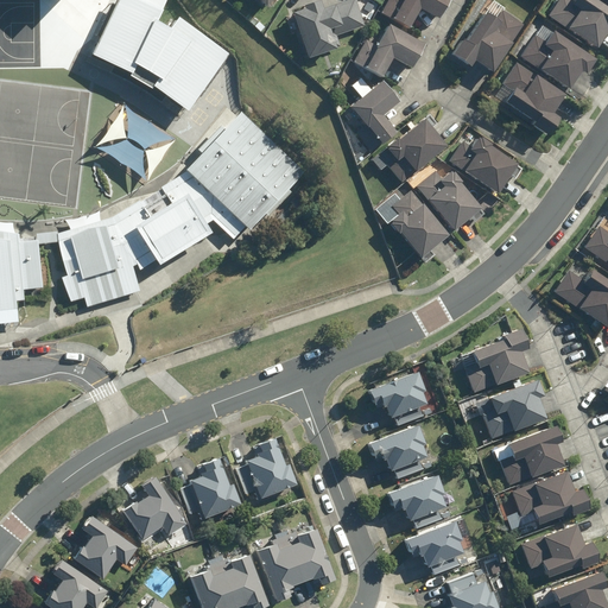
[(166,0),(165,0),(115,0),(93,52),(131,70),(130,74),(151,87),(153,84),(187,109),(229,54),(178,16),(171,25),(158,18),(166,0)]
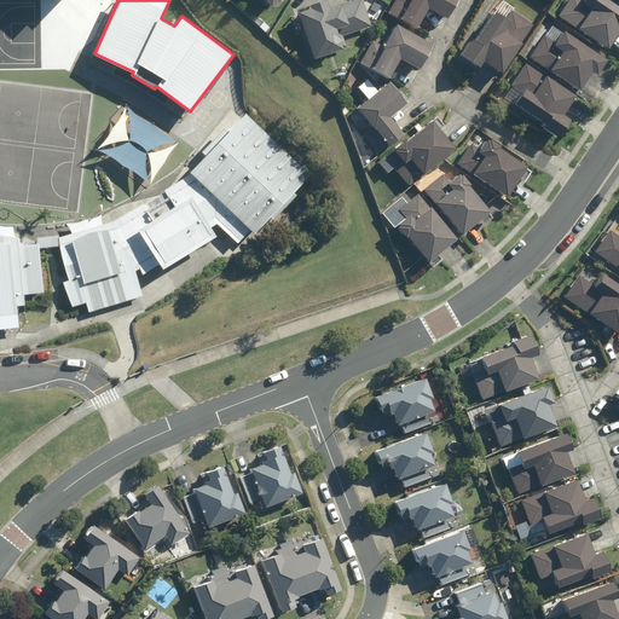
[(358,0),(337,0),(285,16),(298,56),(369,33),(358,0)]
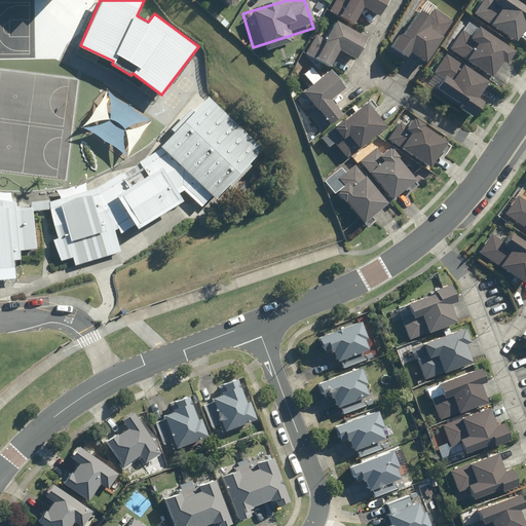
[(380,0),(337,0),(329,20),(346,28),(354,10),(371,19),(380,0)]
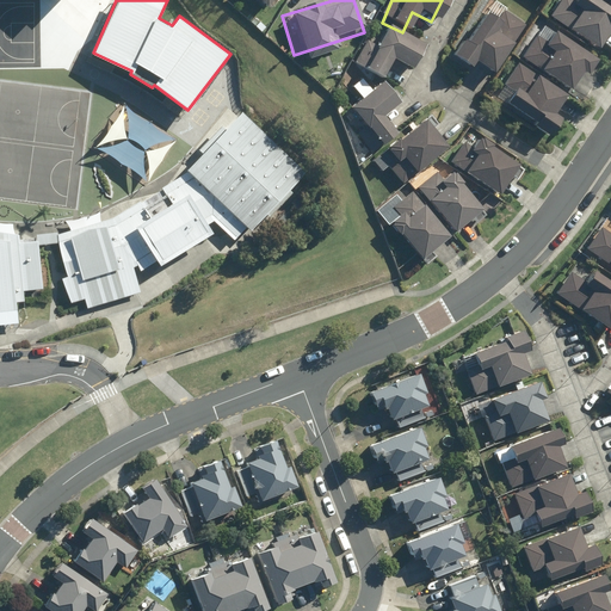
[(610,11),(592,0),(549,0),(541,14),(593,48),(610,20),(610,11)]
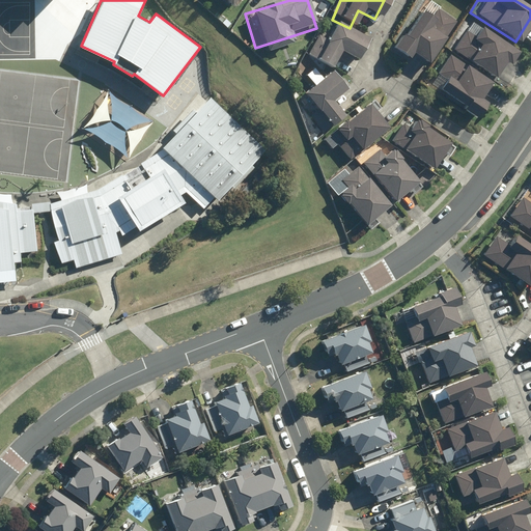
[(421,67),(448,22),(416,3),(389,49),(421,67)]
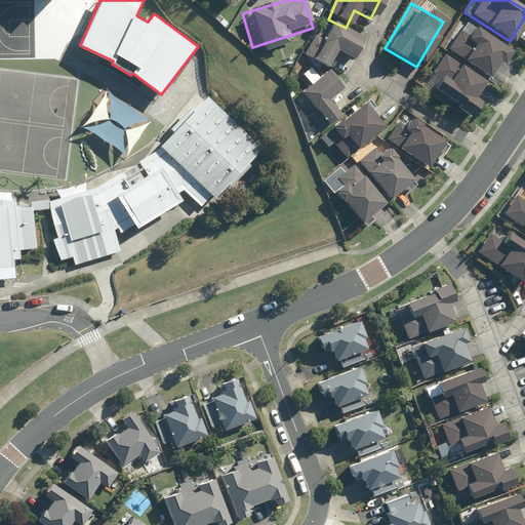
[(21,15),(19,38),(22,38),(22,42),(63,43),(63,16),(21,15)]
